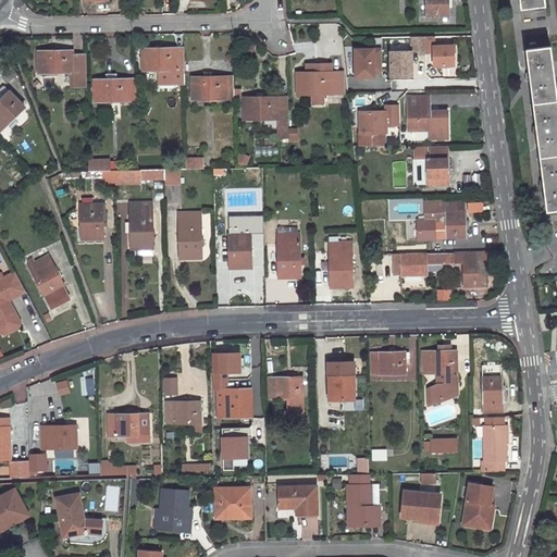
[(426,0),(428,17),(449,16),(448,0),(426,0)]
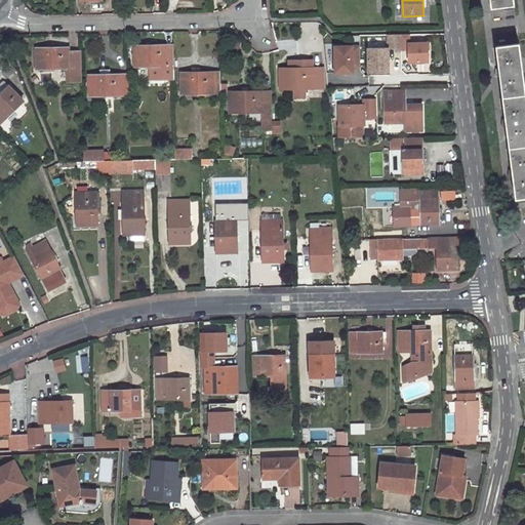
[(494,9),(495,17),(515,16),(515,8),(494,9)]
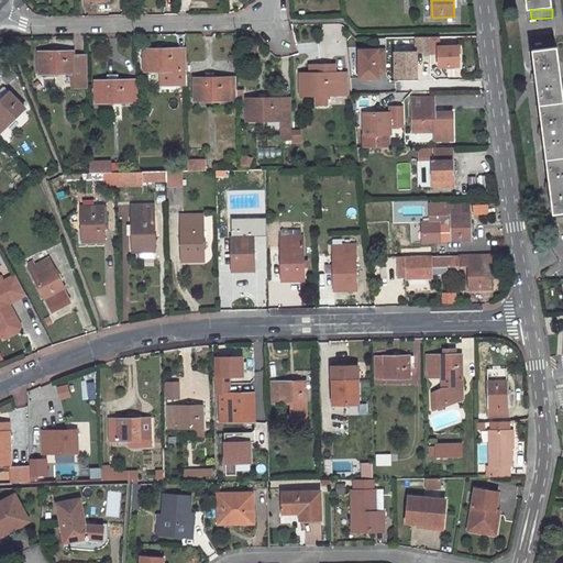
[(439,36),(430,37),(430,52),(430,54),(439,53),(439,67),(459,66),(459,46),(439,46),(439,36)]
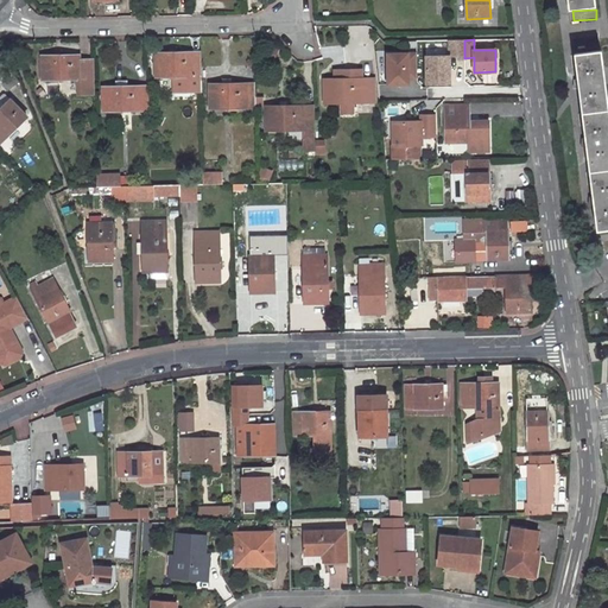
[(464,40),(449,40),(449,56),(426,56),(426,84),(450,83),(450,56),(464,56),(464,40)]
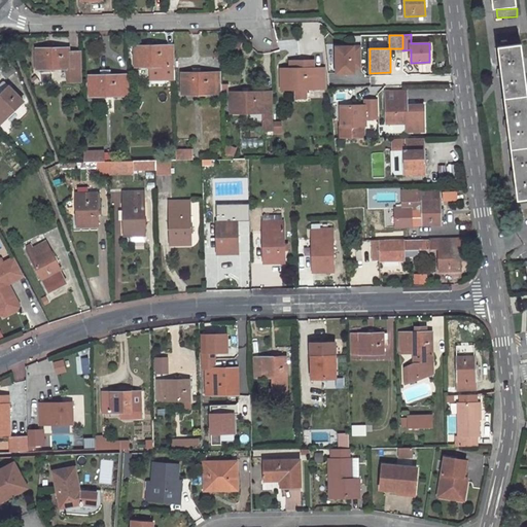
[(515,74),(514,59),(523,58),(521,43),(498,46),(501,69),(502,76),(507,119),(508,127),(515,170),(516,178),(519,200),(526,198),(526,165),(526,162),(526,125),(522,126),(520,110),(526,109),(526,86),(525,73),(515,74)]
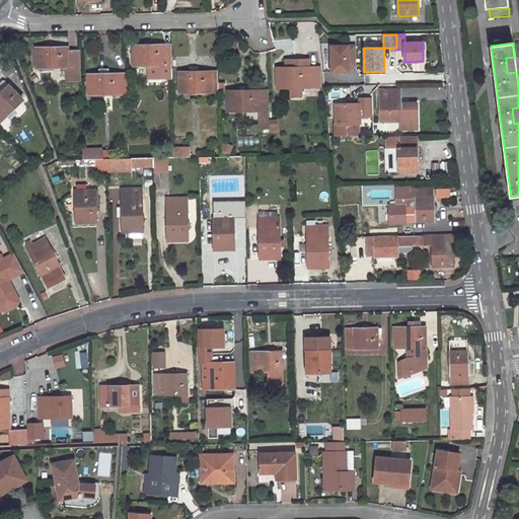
[(165,45),(133,46),(133,66),(165,65),(165,68),(172,68),(171,46),(165,46),(165,45)]
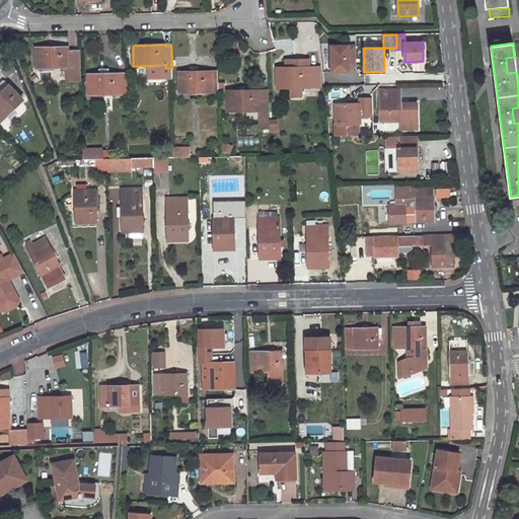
[(357,67),(357,46),(331,47),(331,72),(350,72),(350,67),(357,67)]
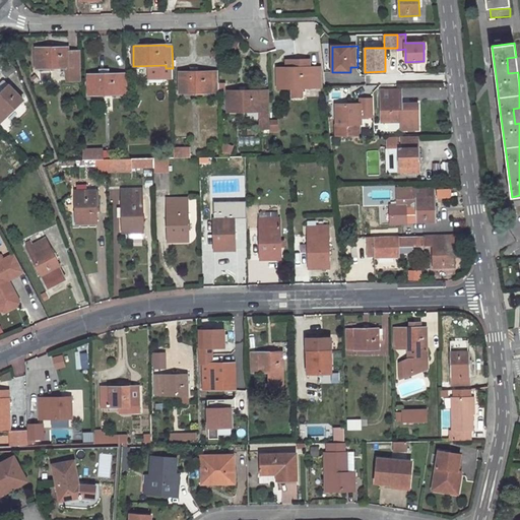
[(69,47),(37,48),(37,69),(68,68),(69,80),(81,80),(81,51),(69,52),(69,47)]
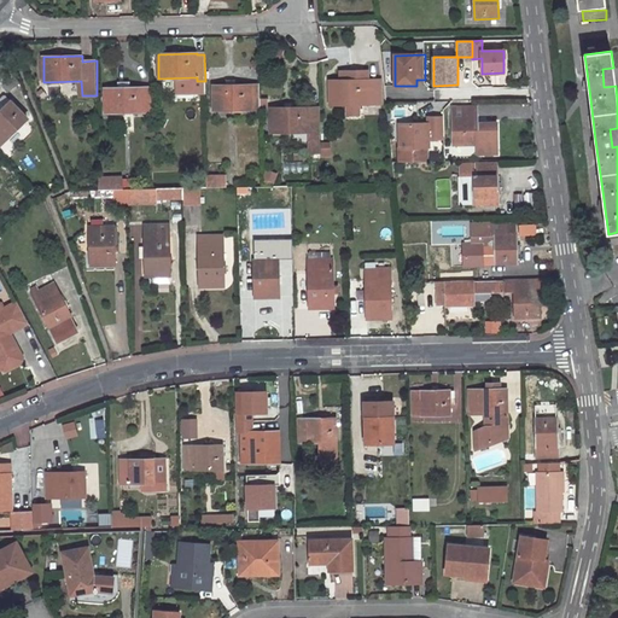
[(9,65),(0,73),(0,80),(4,83),(13,75),(16,73),(9,65)]
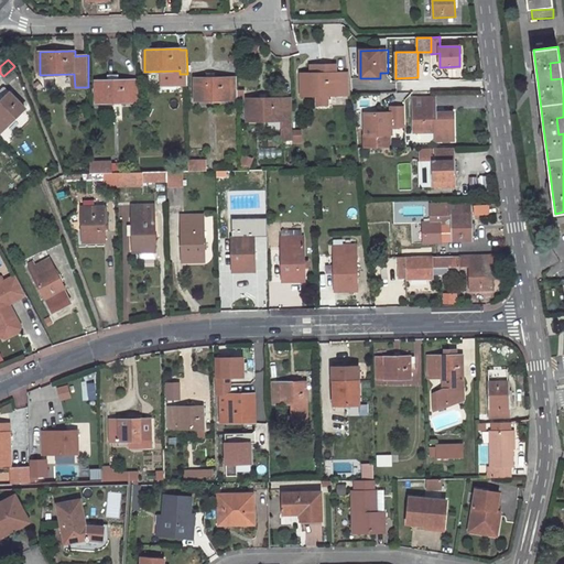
[(560,62),(550,63),(551,79),(562,78),(560,62)]
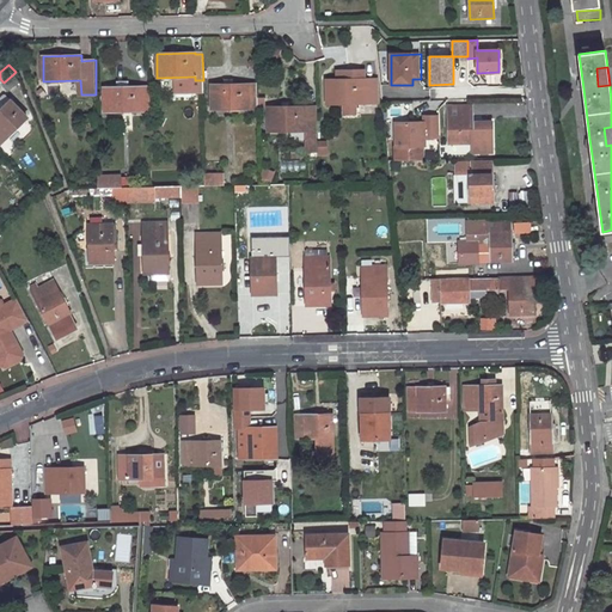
[(4,83),(1,85),(8,92),(20,81),(13,74),(4,83)]
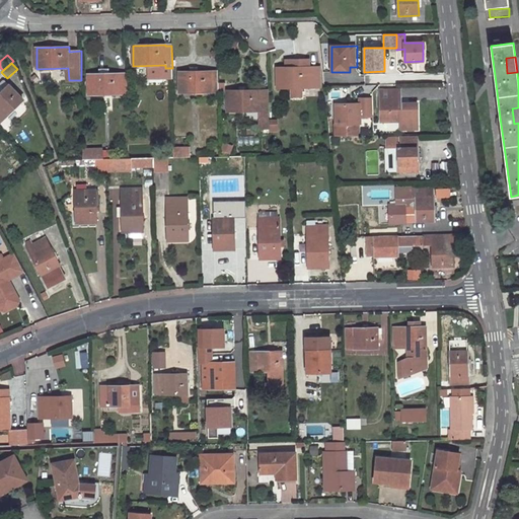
[(301,68),(277,68),(277,88),(320,87),(320,68),(309,68),(301,68)]
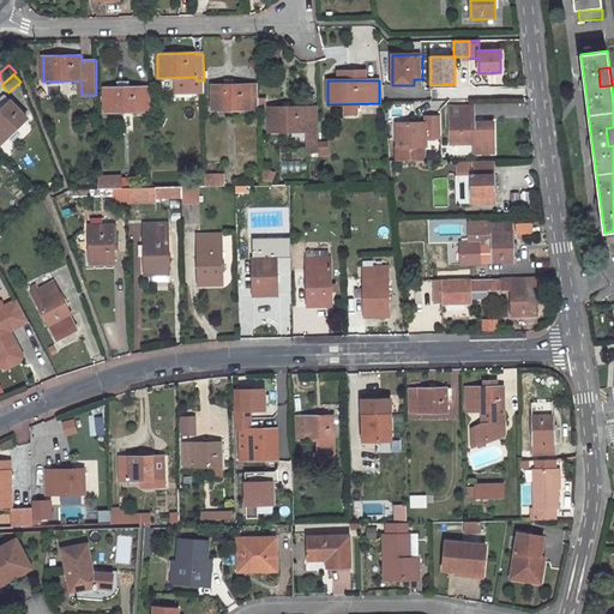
[(224,85),(212,85),(214,110),(258,109),(258,84),(234,85),(224,85)]
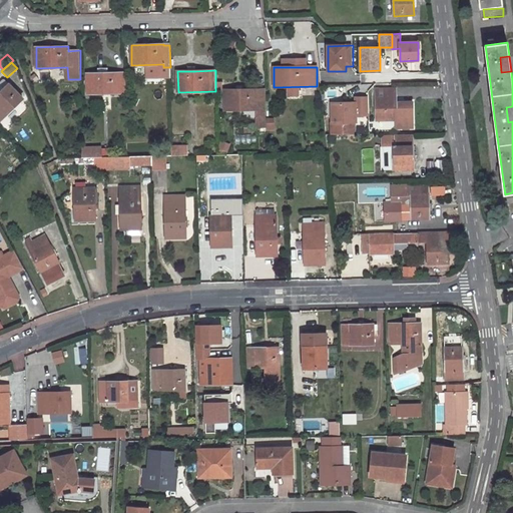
[(98,73),(87,73),(87,94),(125,92),(125,75),(119,75),(119,73),(105,73),(98,73)]
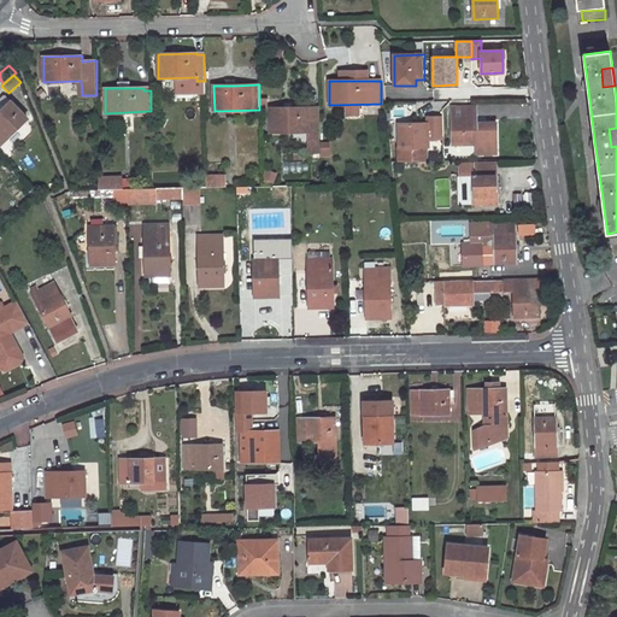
[(0,146),(29,119),(6,97),(0,103),(0,146)]
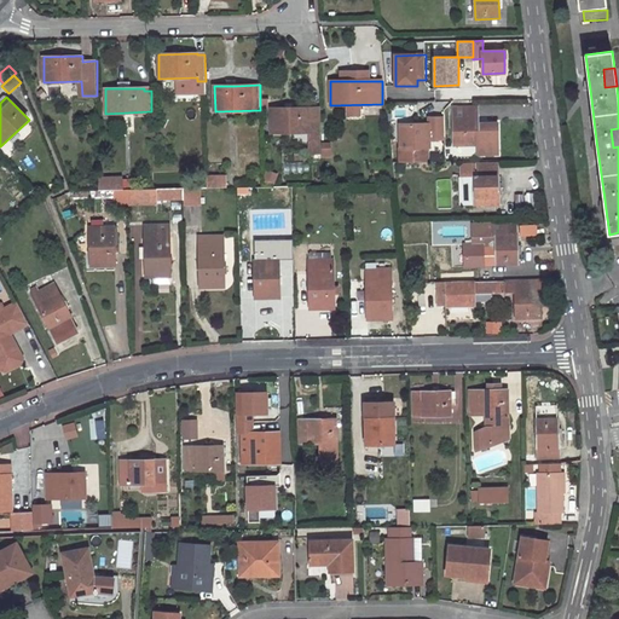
[(478,106),(453,108),(455,146),(478,145),(478,155),(498,154),(497,123),(479,125),(478,106)]
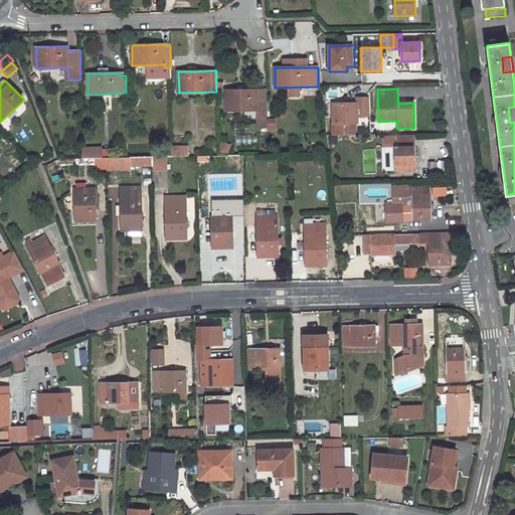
[(258,110),(258,109),(268,109),(267,92),(258,92),(258,90),(242,91),(237,91),(225,91),(226,111),(258,110)]
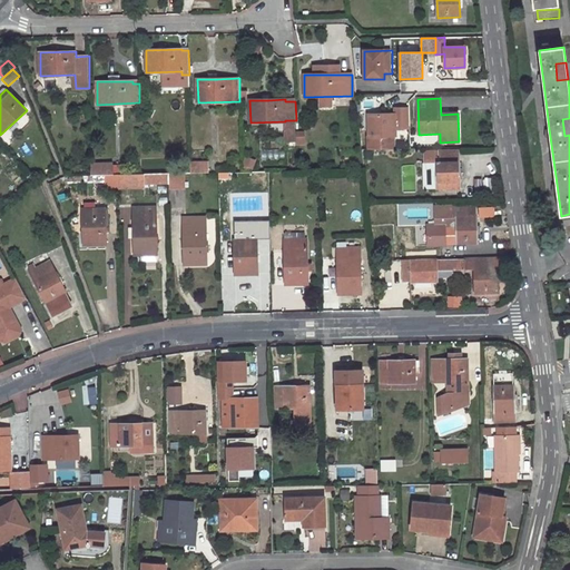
[(369,149),(394,149),(394,129),(409,129),(409,108),(395,109),(395,115),(370,115),(370,138),(369,138),(369,149)]
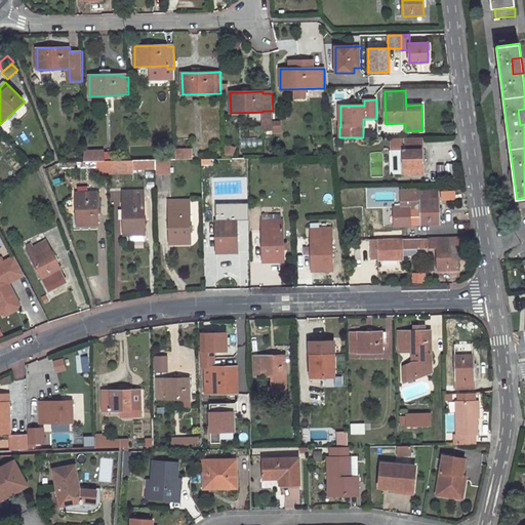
[(274,132),(282,132),(282,120),(274,120),(274,132)]
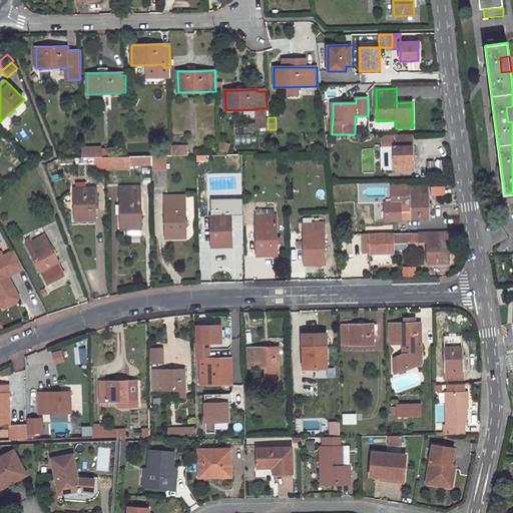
[(412,135),(382,135),(383,146),(393,146),(394,169),(414,169),(412,135)]
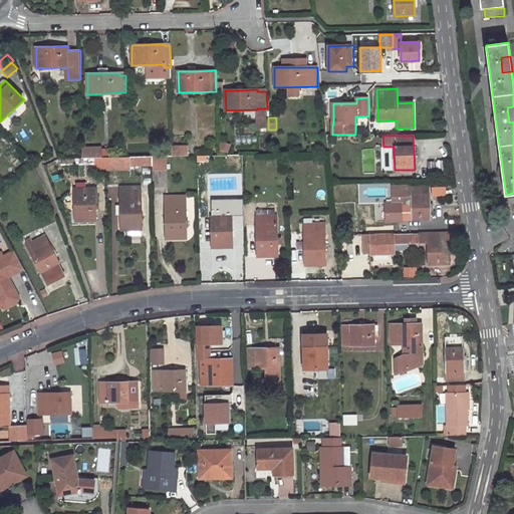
[(223,141),(220,151),(229,153),(232,144),(223,141)]
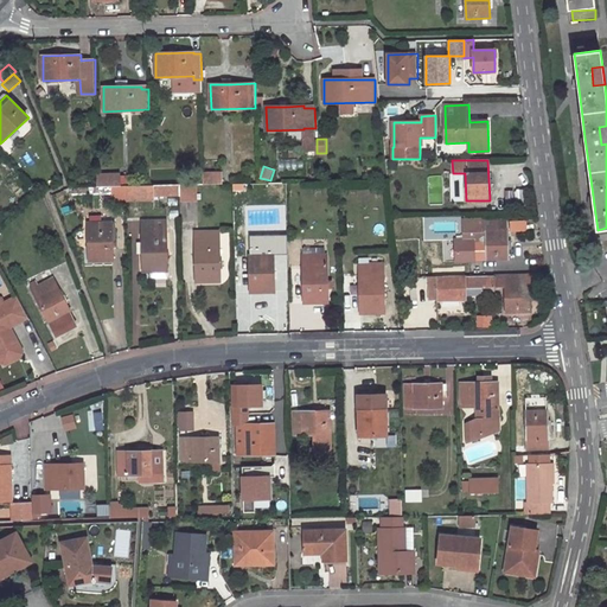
[(222,172),(204,173),(204,179),(204,184),(222,184),(222,172)]
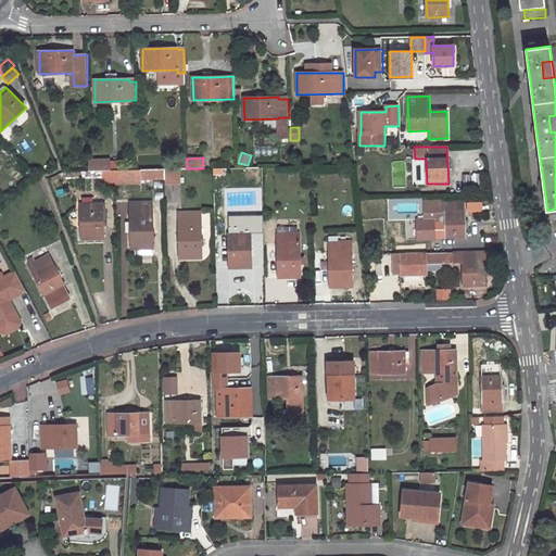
[(111,159),(89,159),(89,171),(91,171),(97,171),(102,171),(111,171),(111,166),(111,159)]
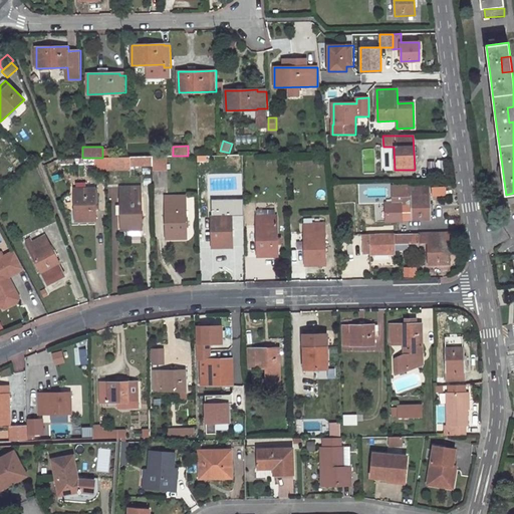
[(153,147),(131,148),(131,157),(139,157),(145,157),(153,157),(153,147)]
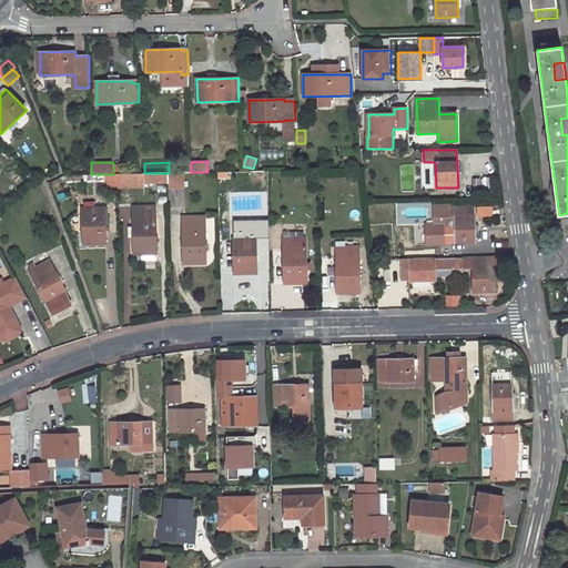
[(264,172),(252,172),(252,181),(264,181),(264,172)]
